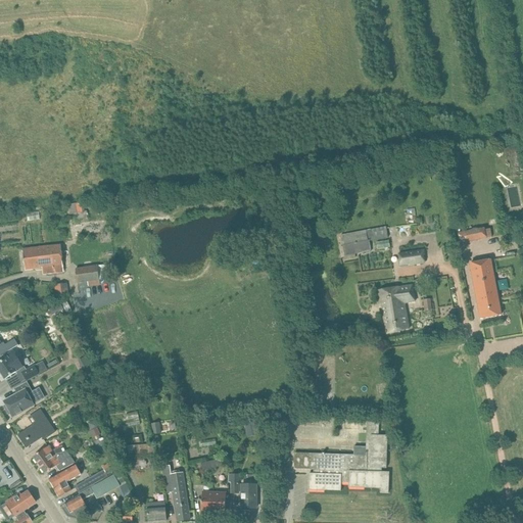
[(80,204),(68,204),(68,214),(80,212),(80,204)]
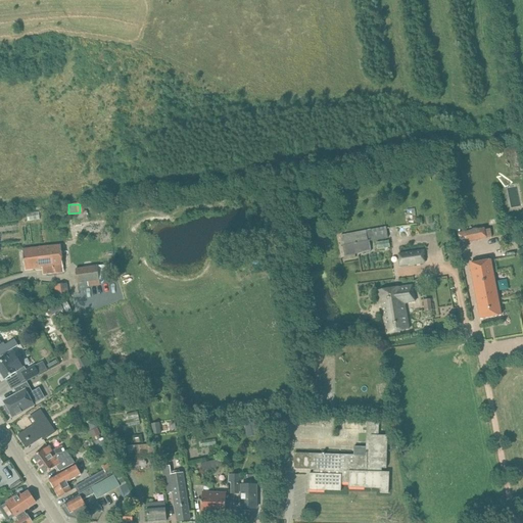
[(485,225),(460,230),(462,240),(491,234),(490,227),(486,228),(485,225)]
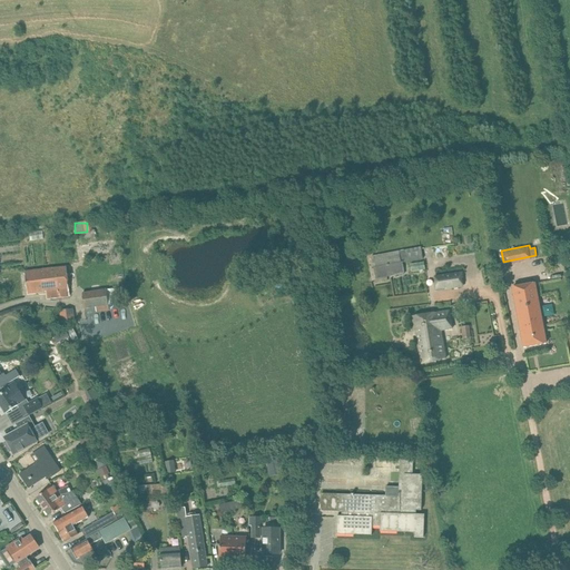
[(403,262),(423,258),(421,247),(373,255),(377,277),(405,273),(403,262)]
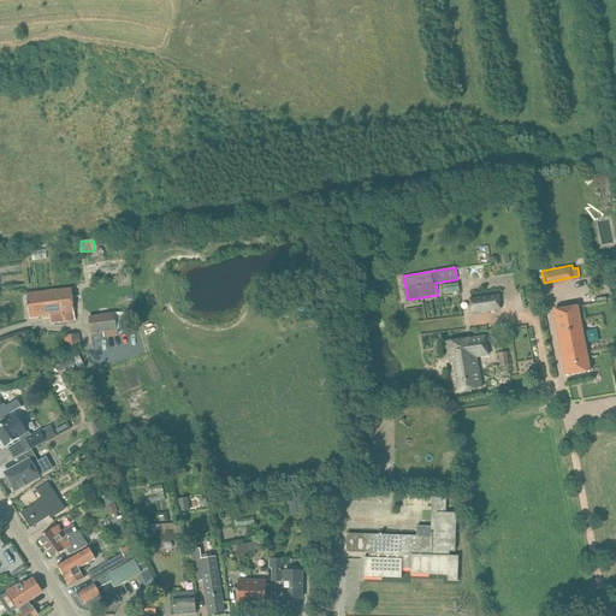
[(27,294),(29,306),(30,318),(52,315),(53,324),(66,321),(75,320),(75,313),(72,289),(27,294)]
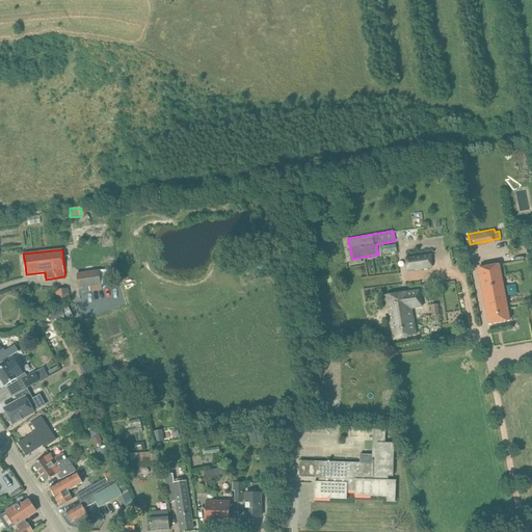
[(429,255),(405,259),(407,267),(415,266),(416,268),(430,266),(429,260),(430,259),(429,255)]
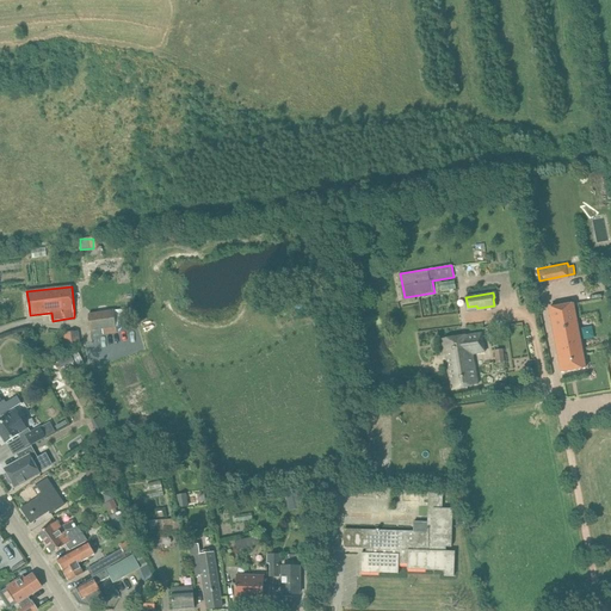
[(585,369),(582,357),(573,303),(549,308),(561,374),(585,369)]
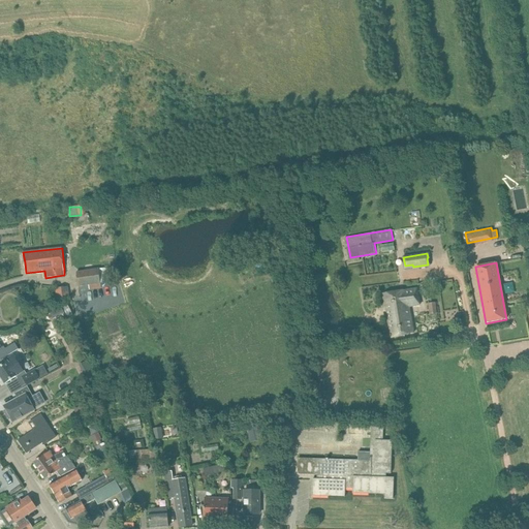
[(111,268),(76,273),(79,287),(113,282),(111,268)]
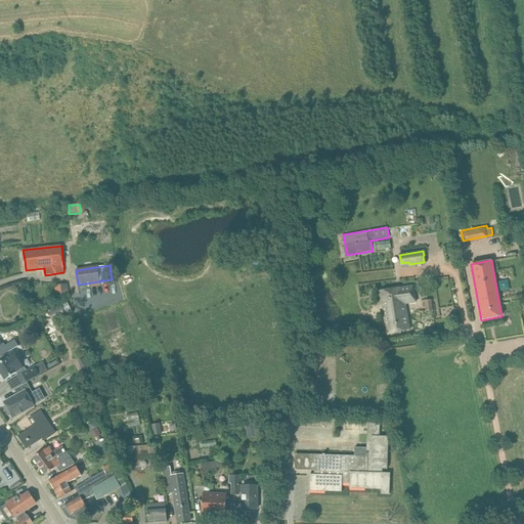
[(68,285),(56,287),(58,298),(69,297),(68,285)]
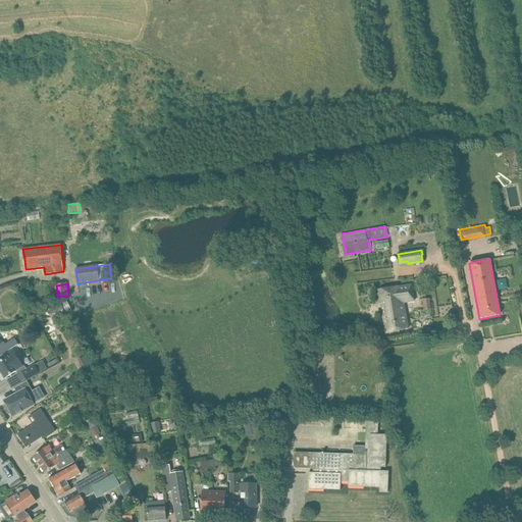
[(381,308),(386,333),(408,328),(404,303),(414,301),(411,285),(376,292),(379,308),(381,308)]
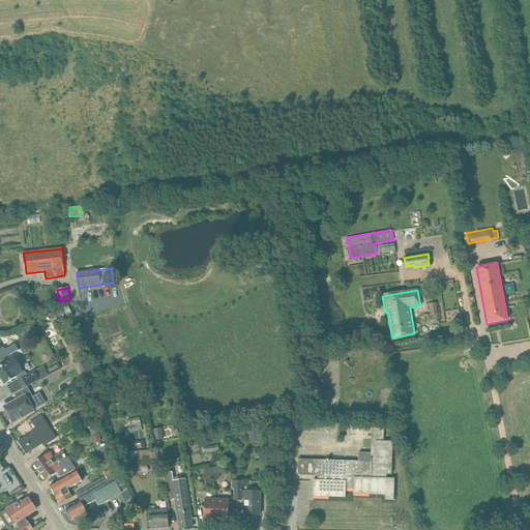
[(53,320),(64,313),(61,306),(49,314),(50,314),(47,316),(50,320),(52,318),(53,320)]
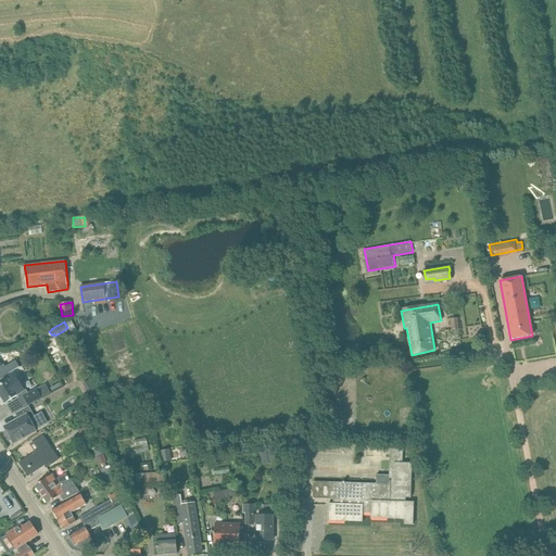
[(5,367),(10,374),(20,367),(16,362),(5,367)]
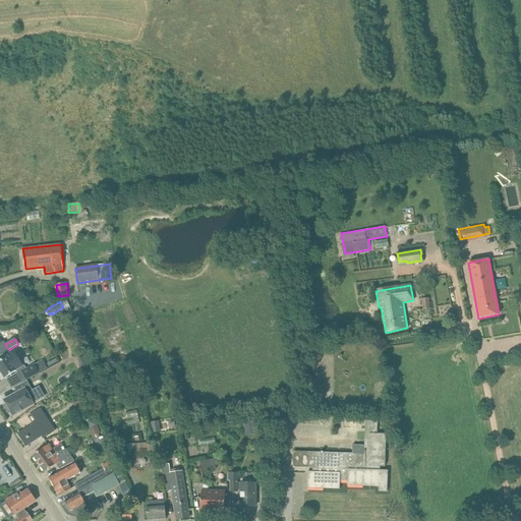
[(4,342),(0,344),(0,355),(9,350),(5,344),(4,342)]
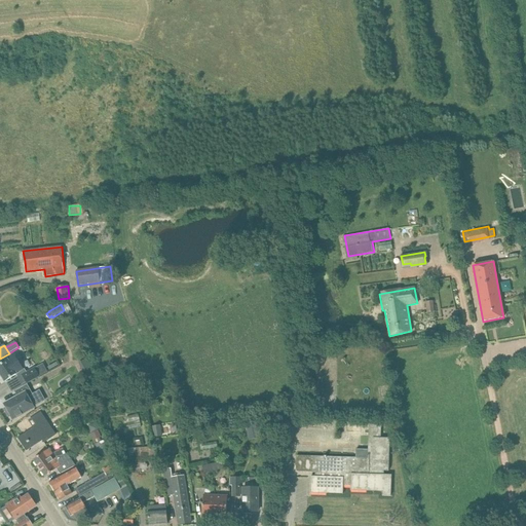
[(23,375),(27,372),(25,368),(23,369),(12,353),(6,358),(7,360),(0,365),(0,374),(5,381),(21,372),(23,375)]
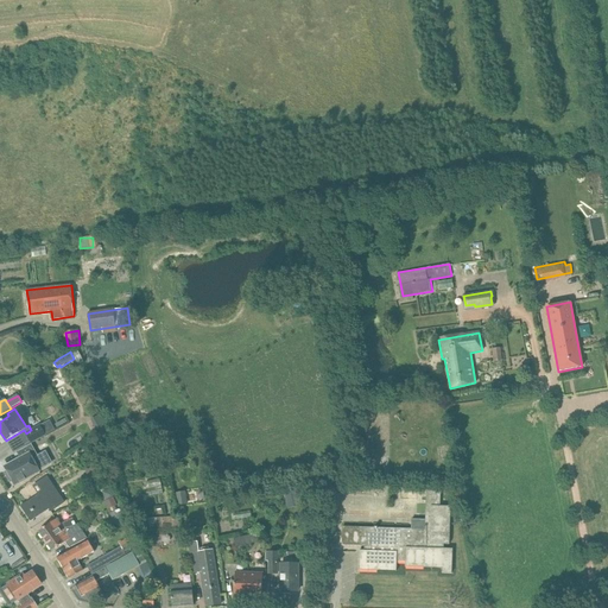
[(39,425),(31,430),(26,434),(31,443),(44,435),(39,425)]
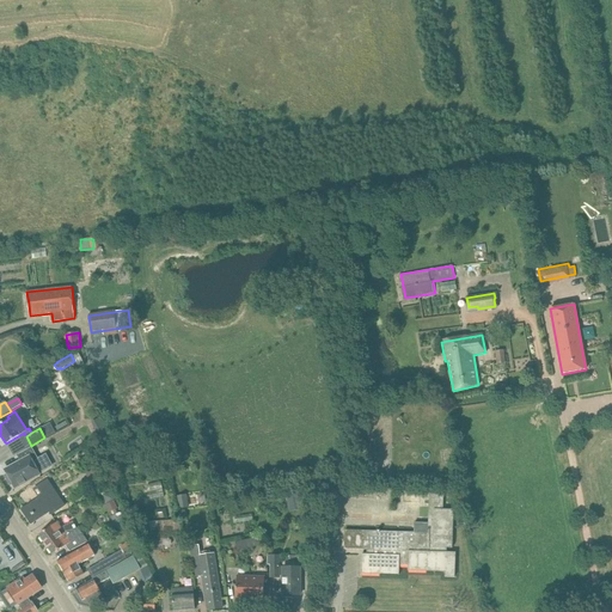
[(106,429),(98,434),(102,440),(110,436),(106,429)]
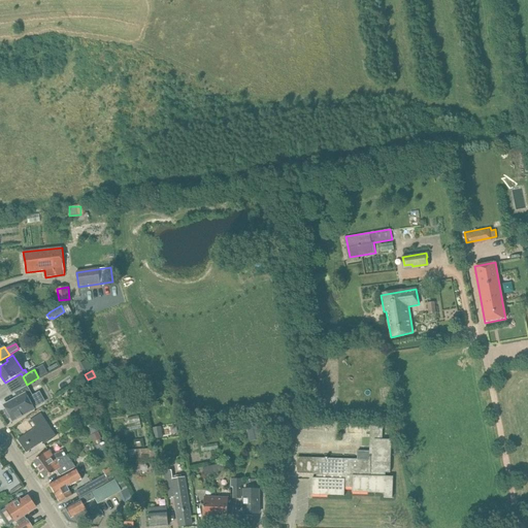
[(27,414),(34,409),(34,408),(38,406),(44,402),(39,393),(32,396),(27,387),(28,386),(28,385),(14,393),(15,393),(18,397),(4,405),(6,409),(4,410),(8,418),(10,418),(12,422),(24,416),(23,416),(27,414)]
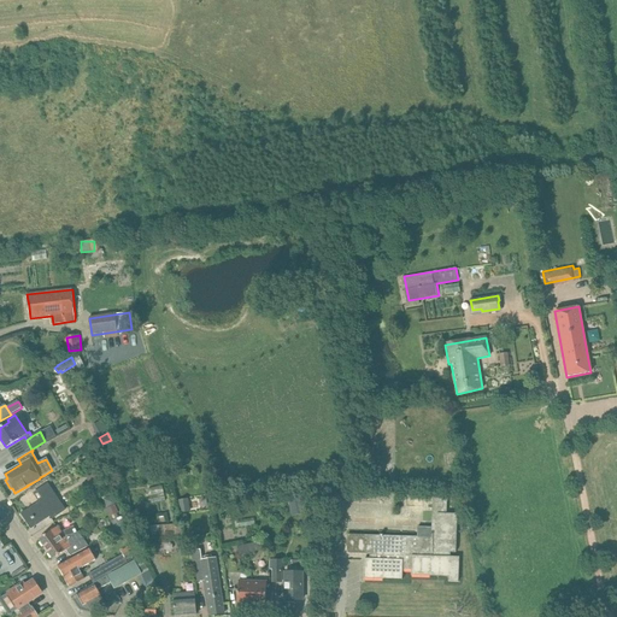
[(43,499),(31,506),(33,509),(22,513),(31,528),(50,516),(52,519),(65,511),(47,485),(37,491),(43,499)]
